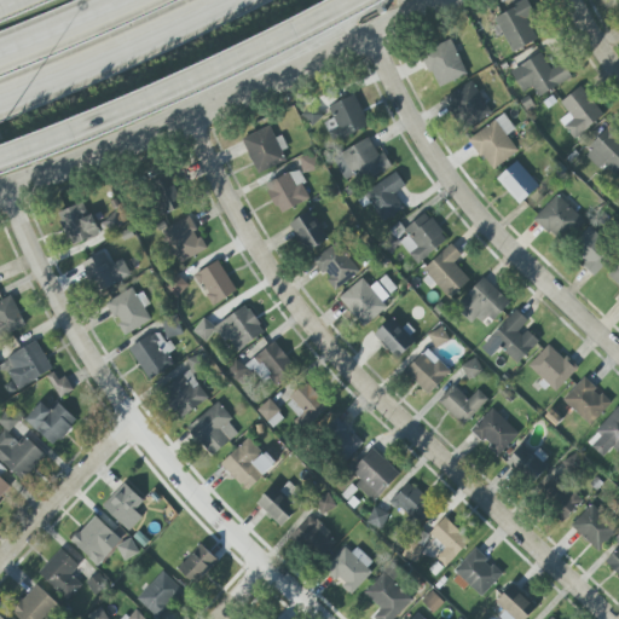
[(537,40),(526,19),(534,16),(527,0),(493,17),(512,53),(537,40)]
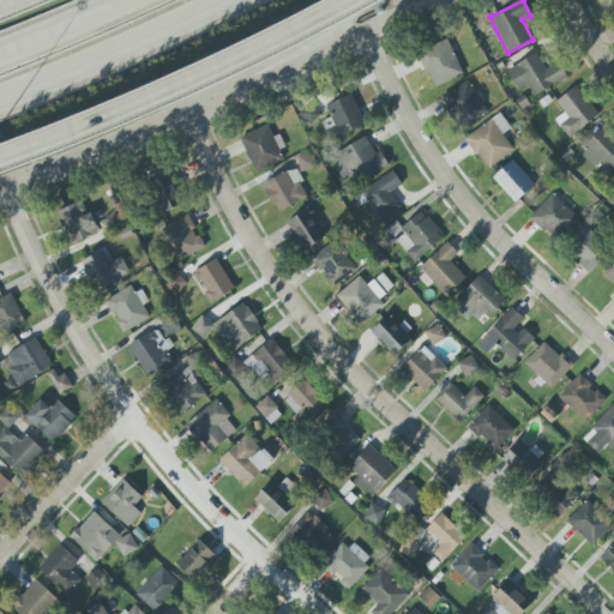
[(433,88),(463,76),(449,40),(419,52),(433,88)]
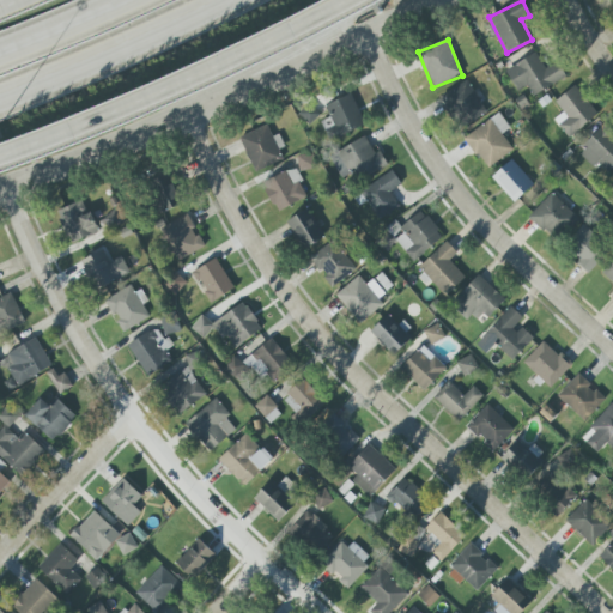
[(544,68),(538,54),(505,68),(515,91),(528,85),(532,95),(566,79),(558,62),(544,68)]
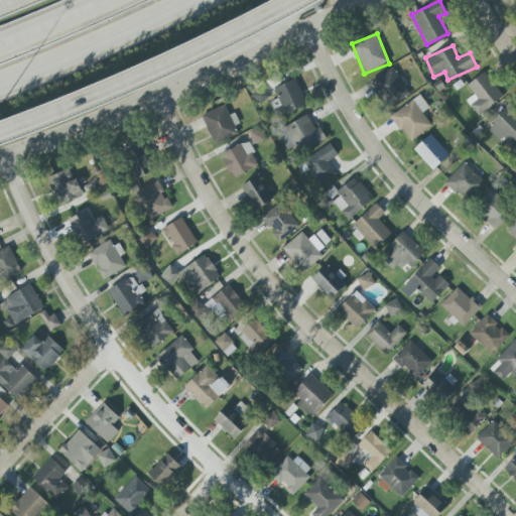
[(388,108),(409,95),(394,69),(373,81),(388,108)]
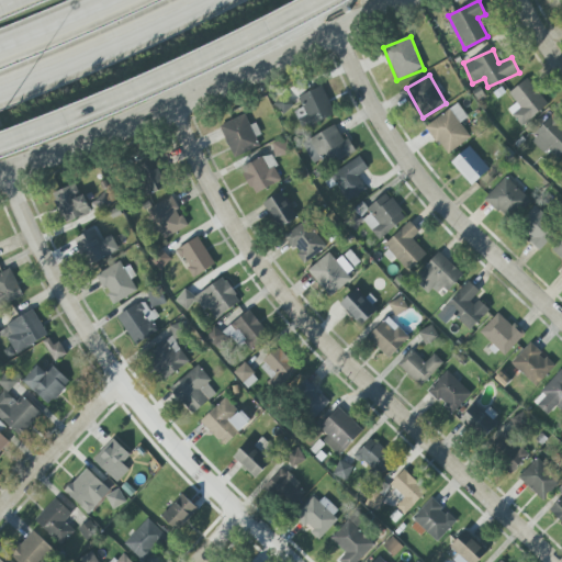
[(521,126),(548,104),(526,78),(508,93),(516,103),(507,110),(521,126)]
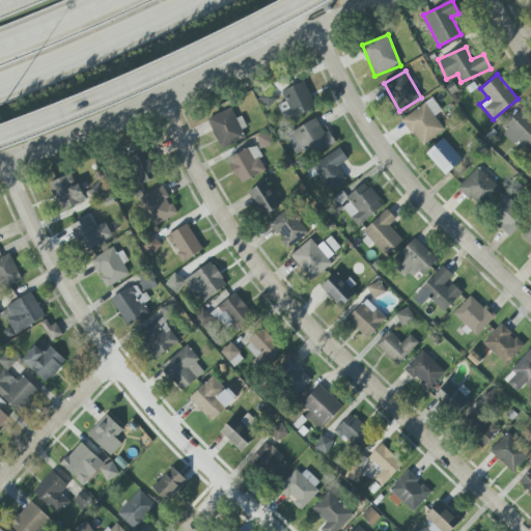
[(315,108),(304,82),(281,91),(289,111),(285,113),(288,120),(315,108)]
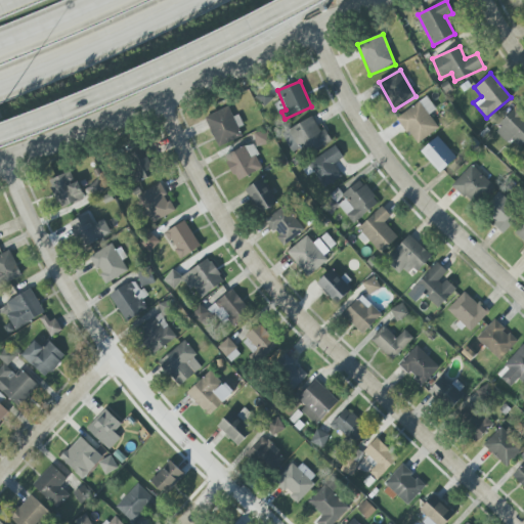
[(436,110),(428,97),(397,116),(415,144),(439,129),(429,114),(436,110)]
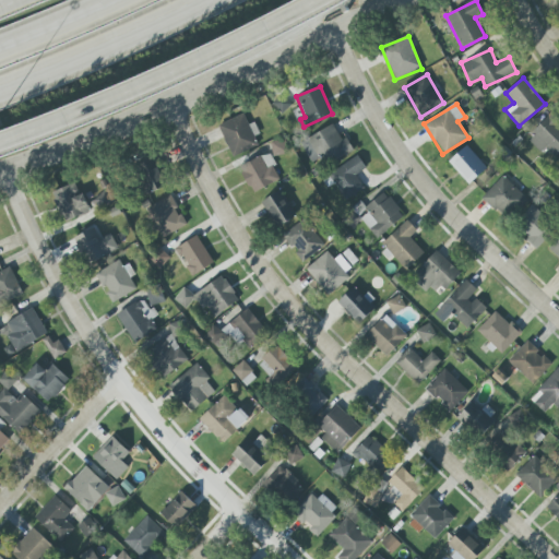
[(258,146),(254,137),(259,134),(254,122),(248,126),(244,115),(219,123),(232,156),(258,146)]
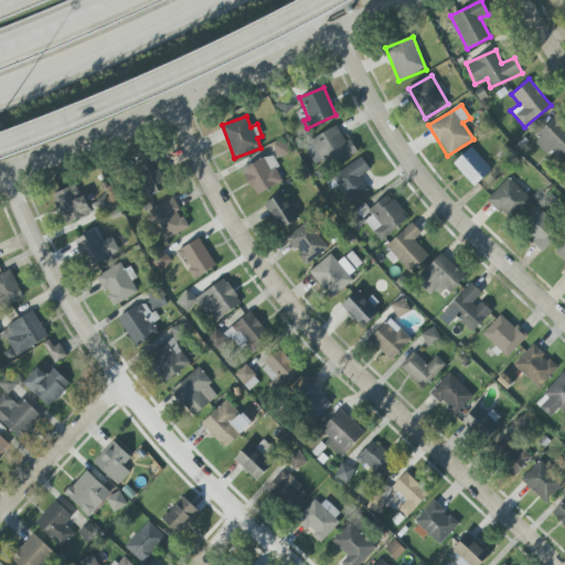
[(560,160),(564,153),(564,125),(555,116),(532,140),(547,155),(551,151),(560,160)]
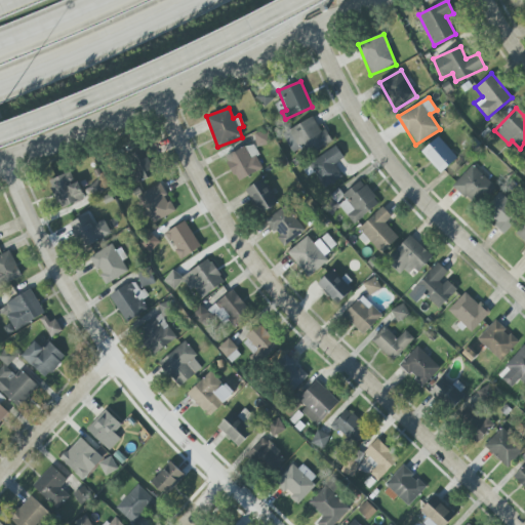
[(291,153),(304,148),(307,155),(332,143),(325,129),(320,132),(313,118),(282,133),(291,153)]
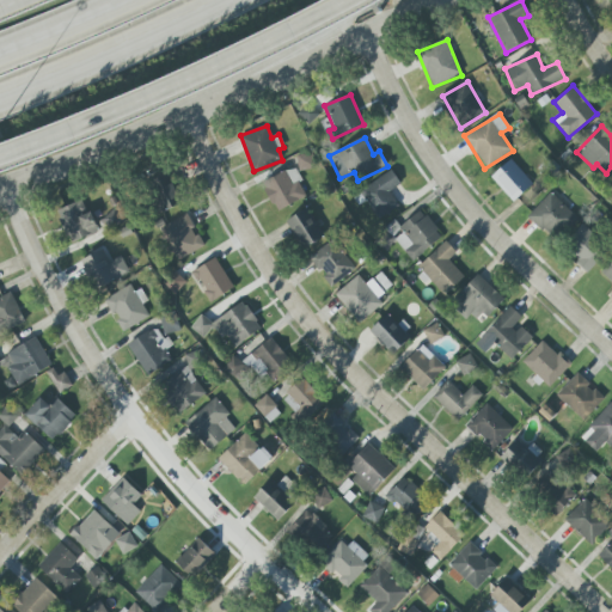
[(514,202),(533,184),(510,159),(490,178),(514,202)]
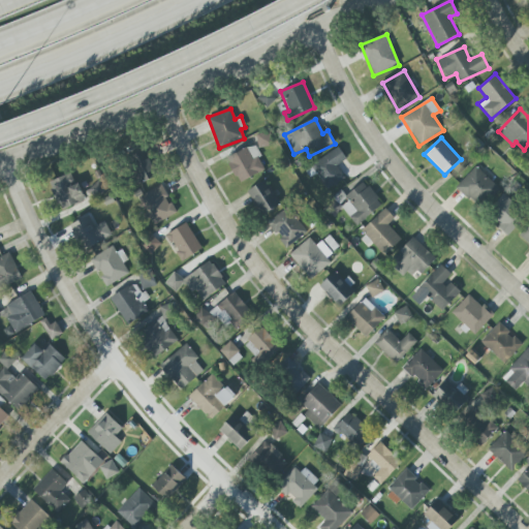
[(226,157),(237,183),(266,170),(254,146),(226,157)]
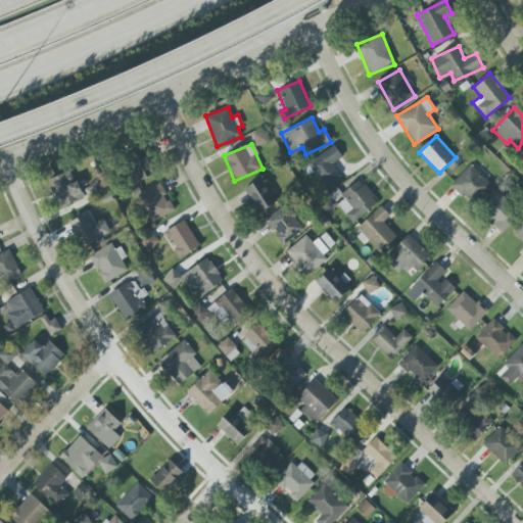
[(342,157),(335,146),(308,161),(324,187),(341,177),(333,163),(342,157)]
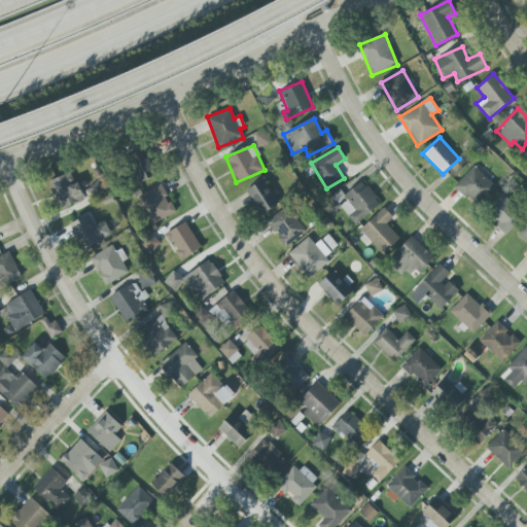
[(155,177),(147,149),(126,155),(135,183),(155,177)]
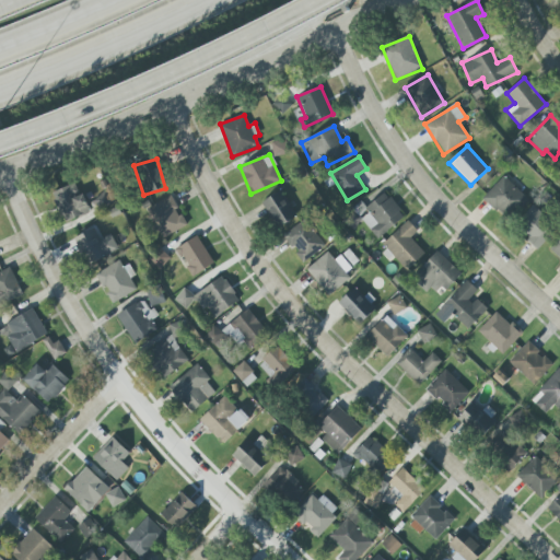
[(506,220),(527,198),(503,176),(483,198),(506,220)]
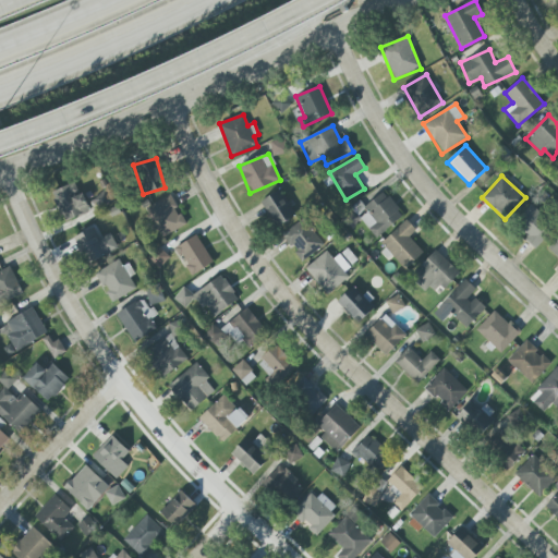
[(51,192),(64,222),(89,211),(76,181),(51,192)]
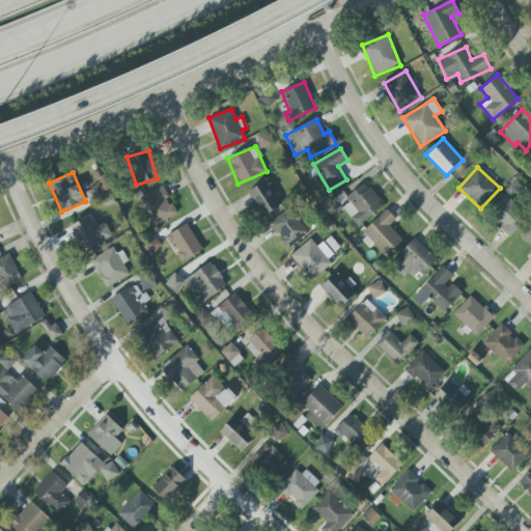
[(260,216),(279,207),(269,182),(250,189),(260,216)]
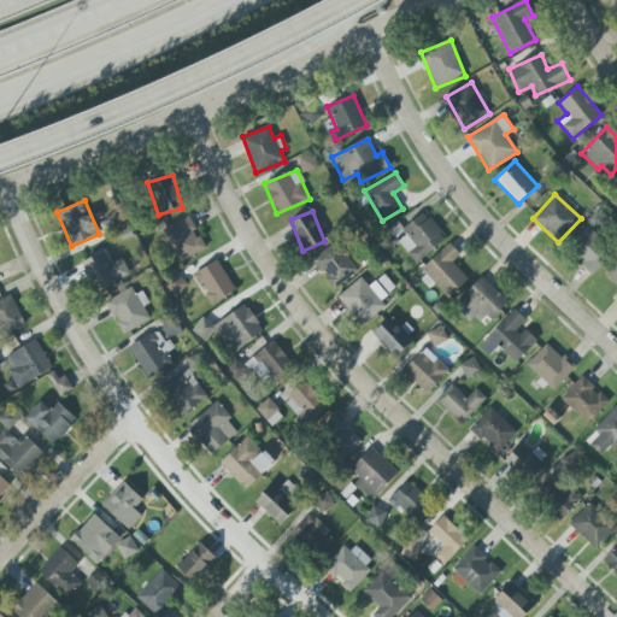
[(404,229),(397,222),(387,231),(417,264),(446,238),(423,212),(404,229)]
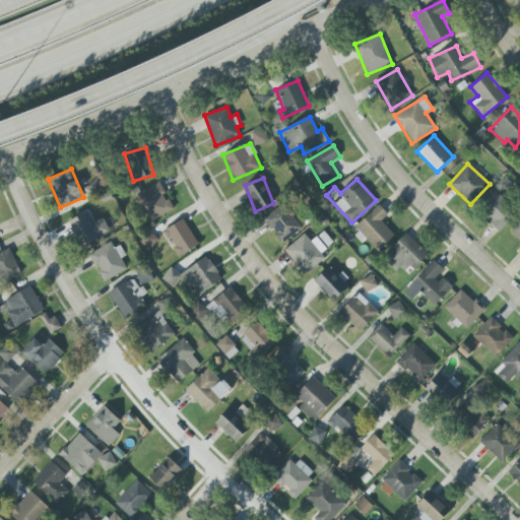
[(174,209),(157,182),(136,194),(152,221),(174,209)]
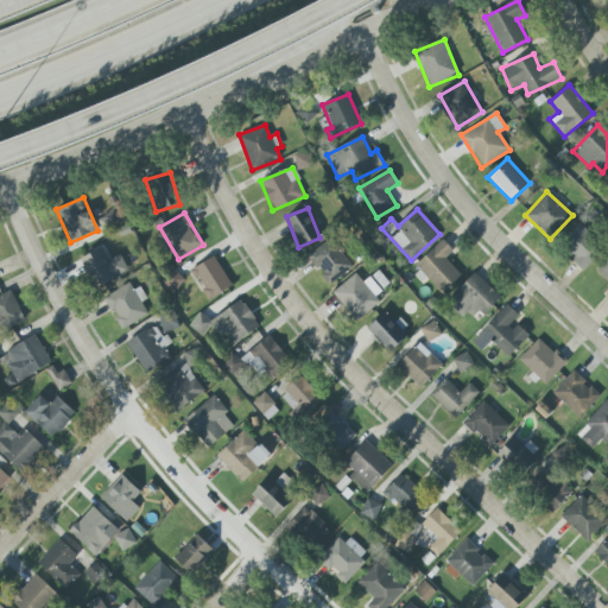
[(584,271),(605,248),(581,225),(559,247),(584,271)]
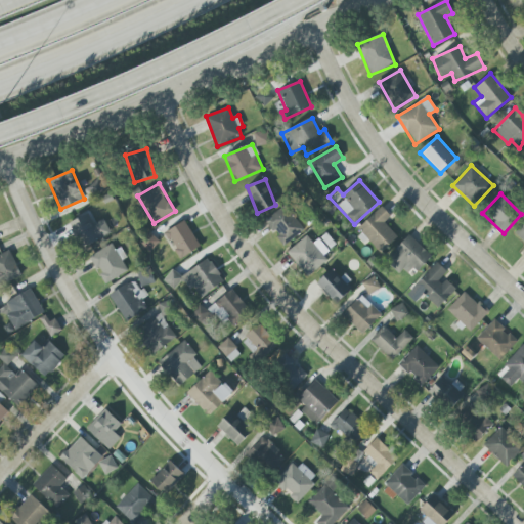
[(282,246),(303,232),(286,207),(265,220),(282,246)]
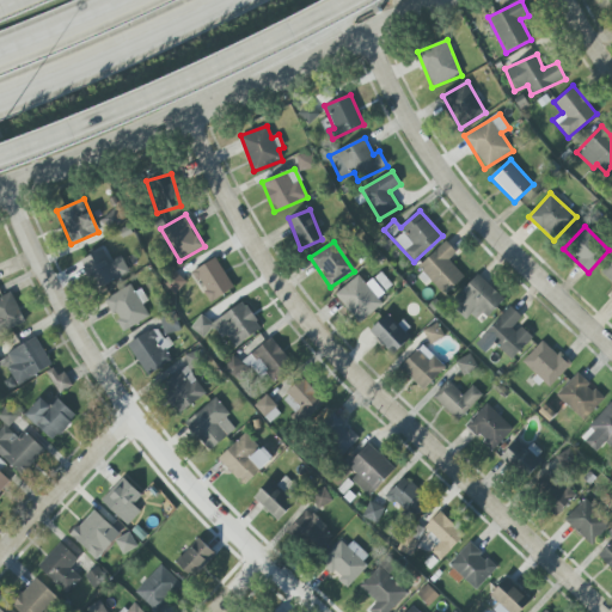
[(418,267),(445,295),(464,276),(450,261),(457,252),(446,242),(418,267)]
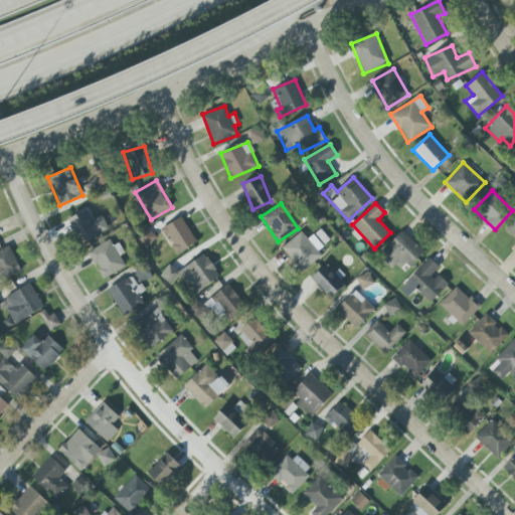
[(67,218),(80,244),(110,229),(102,215),(94,220),(88,208),(67,218)]
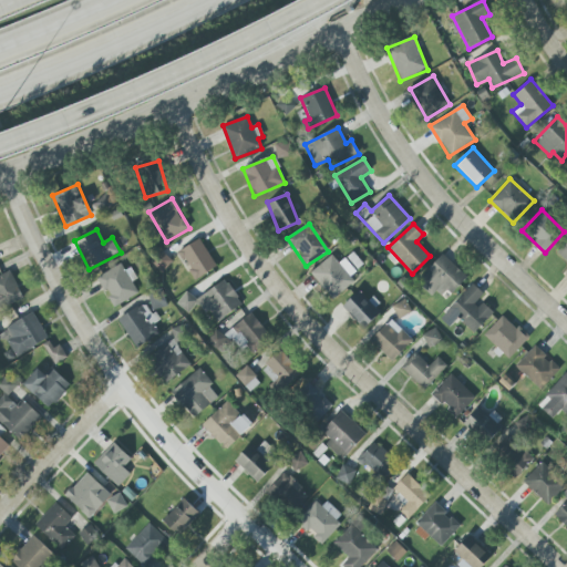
[(195,280),(217,267),(199,239),(178,251),(195,280)]
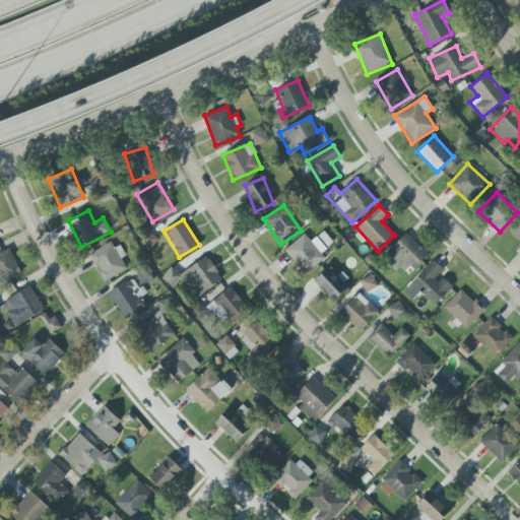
[(519,250),(519,252),(519,253),(519,222),(511,233),(519,240),(519,250)]
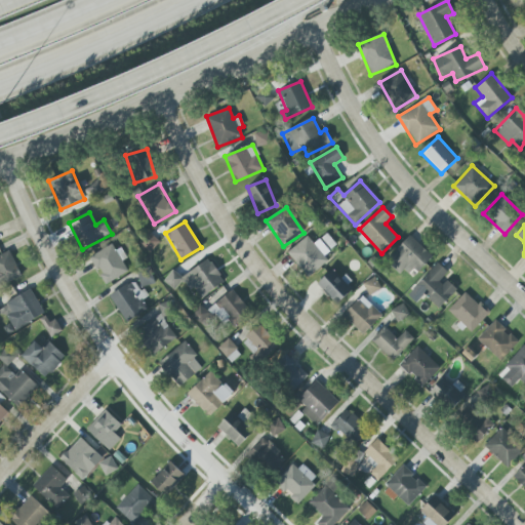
[(314,244),(308,236),(287,252),(308,278),(328,260),(324,255),(335,245),(326,234),(314,244)]
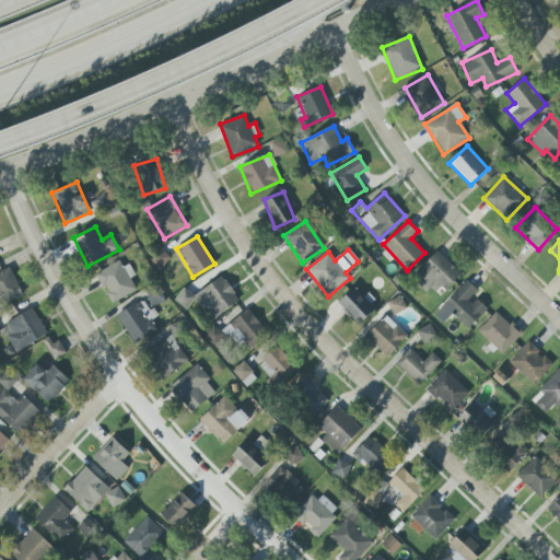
[(160,269),(171,258),(161,251),(151,261),(160,269)]
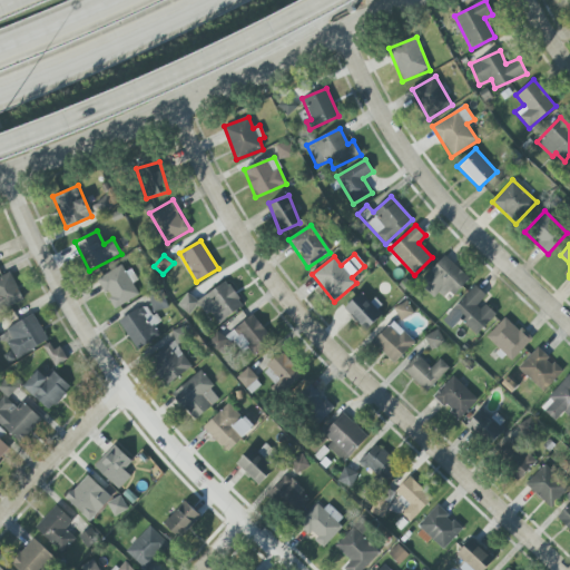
[(470,278),(444,255),(421,282),(441,301),(450,292),(454,296),(470,278)]
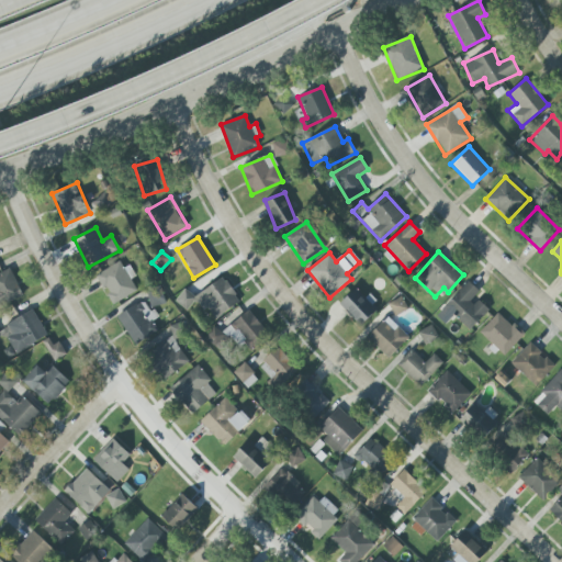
[(131,279),(133,278),(123,260),(97,274),(113,304),(137,291),(131,279)]
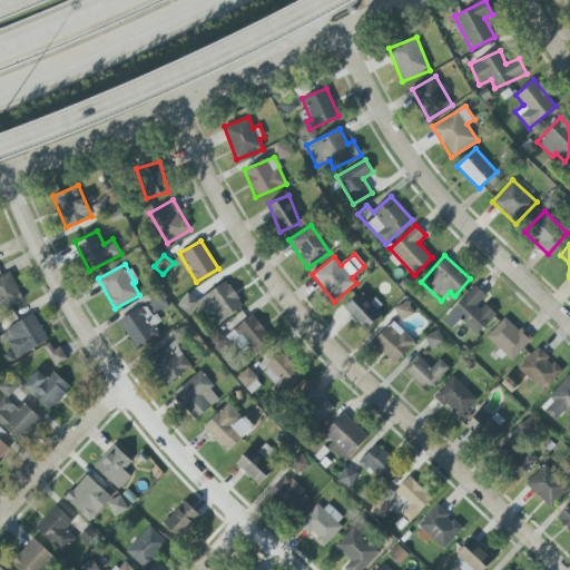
[(0,277),(0,311),(23,301),(10,273),(0,277)]
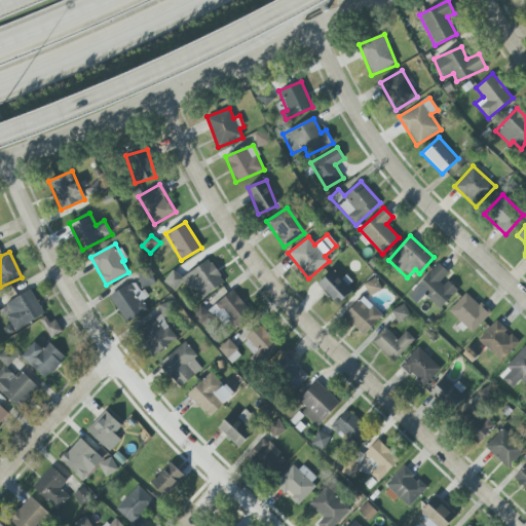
[(181,277),(177,271),(165,278),(173,290),(188,280),(199,299),(225,284),(210,260),(181,277)]
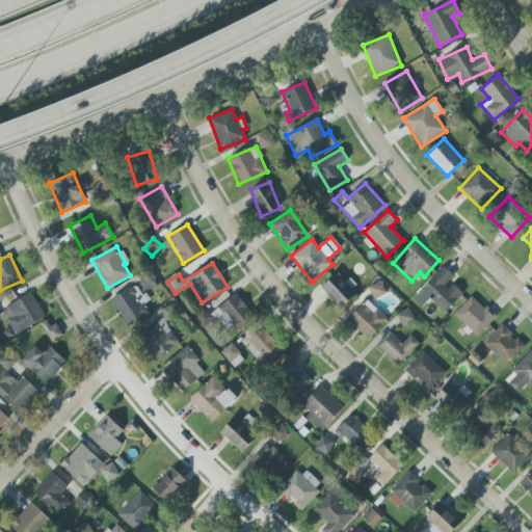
[(455,277),(443,266),(413,299),(422,307),(429,298),(445,313),(463,293),(451,282),(455,277)]
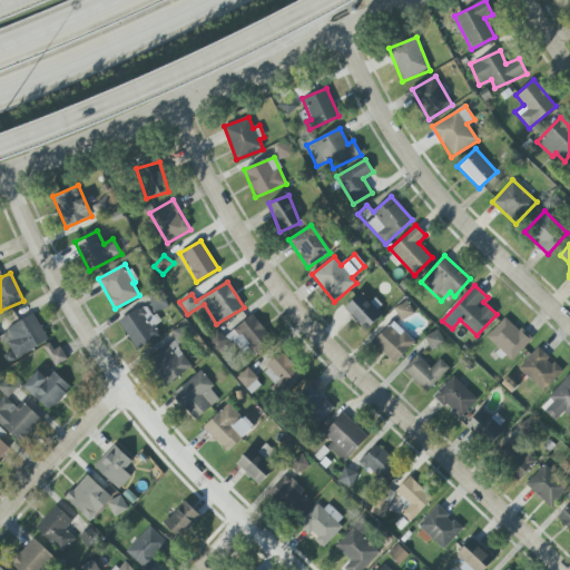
[(413,314),(408,302),(394,307),(400,321),(413,314)]
